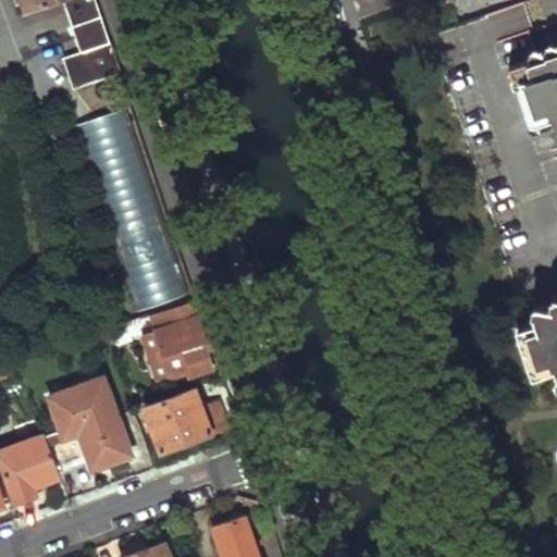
[(122,73),(97,0),(24,0),(27,8),(49,0),(66,0),(84,50),(64,58),(75,88),(122,73)]
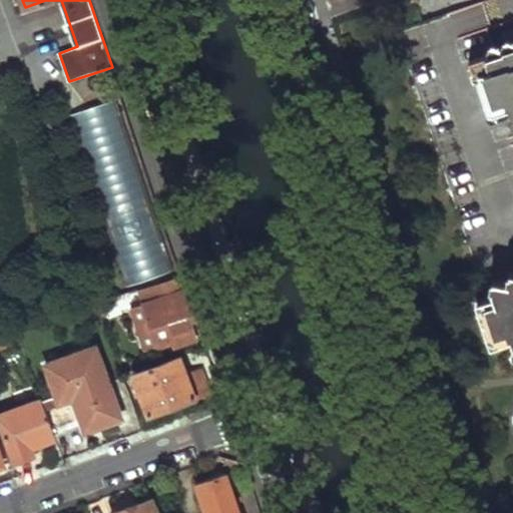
[(512,41),(504,38),(500,47),(490,43),(487,52),(469,59),(473,82),(488,77),(495,97),(507,93),(512,108),(509,114),(512,116),(512,275),(507,274),(506,285),(492,282),(488,293),(493,307),(483,309),(492,334),(505,329),(510,344),(506,352),(512,353),(512,41)]
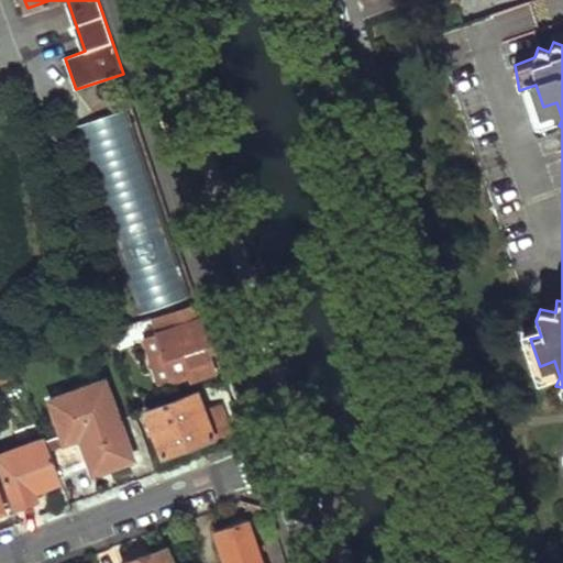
[(129,110),(77,128),(141,315),(192,297),(129,110)]
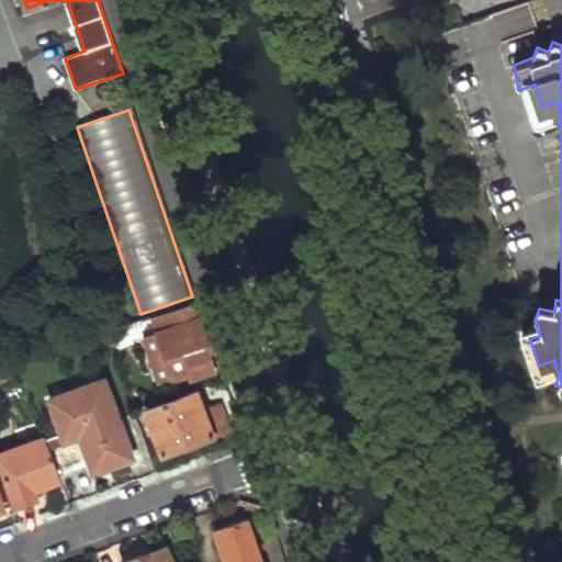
[(211,338),(199,302),(150,318),(156,335),(175,385),(212,372),(201,343),(211,338)]
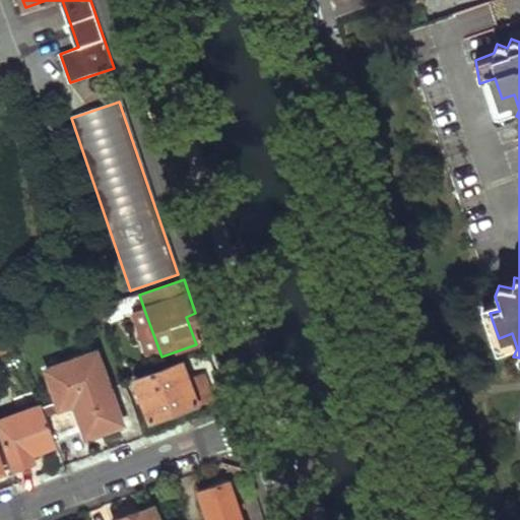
[(161,356),(144,310),(134,314),(151,361),(161,356)]
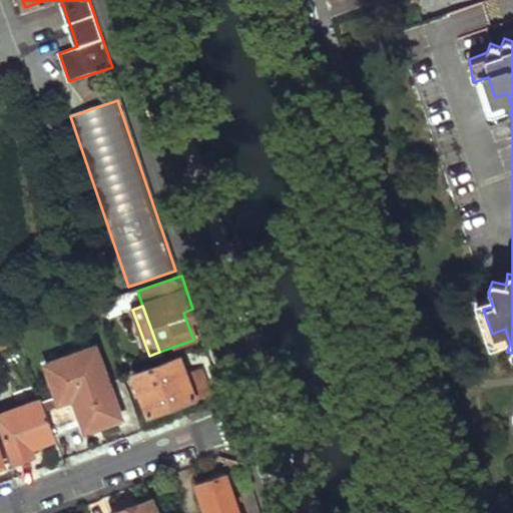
[(56,393),(41,399),(55,433),(82,423),(97,418),(100,425),(120,418),(94,346),(45,365),(56,393)]
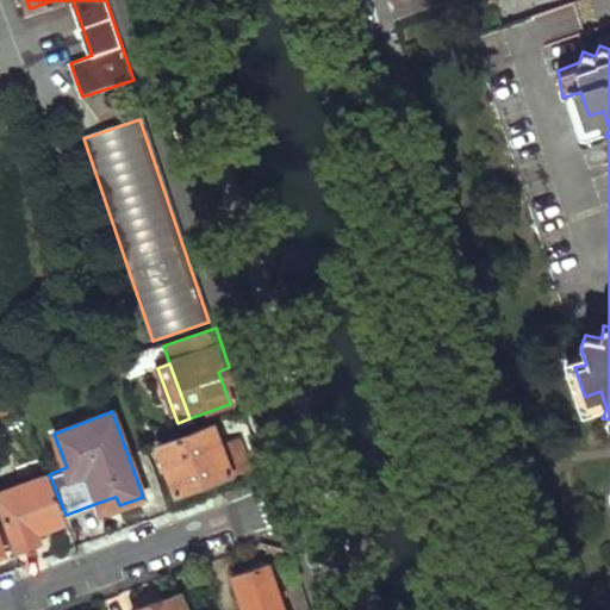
[(219,446),(212,425),(157,446),(172,486),(204,474),(207,481),(244,467),(242,460),(235,441),(219,446)]
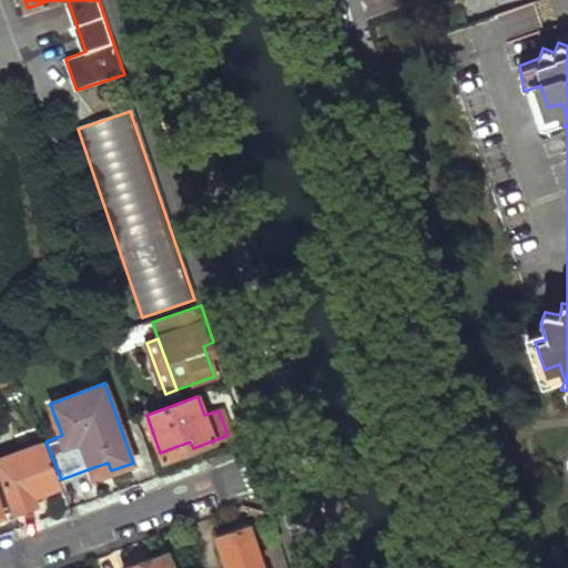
[(225,428),(227,435),(242,429),(240,423),(225,428)]
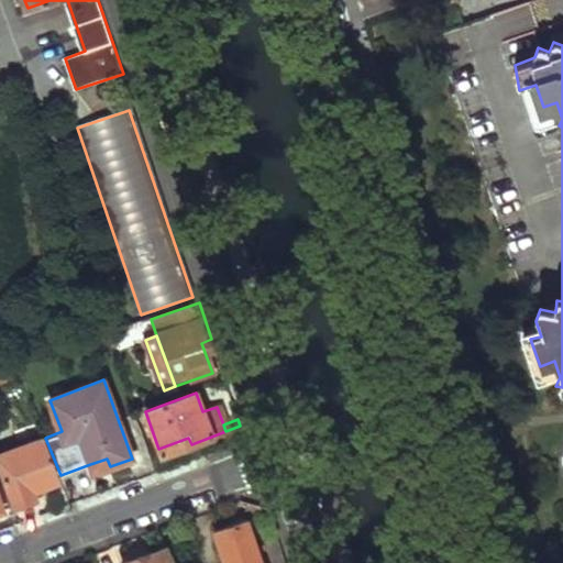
[(61,475),(45,438),(0,453),(0,466),(14,506),(35,498),(32,490),(62,479),(61,475)]
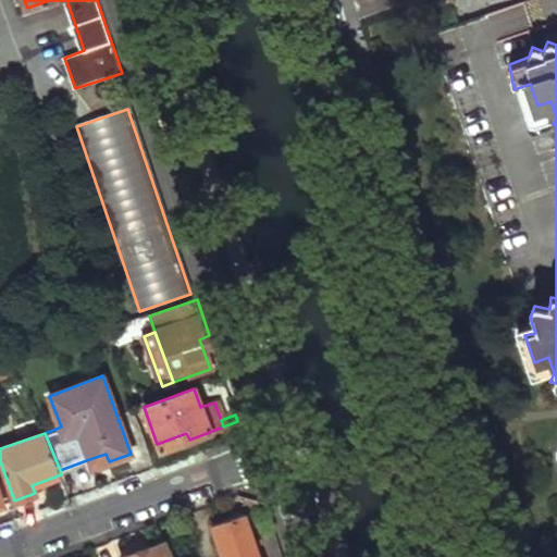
[(186,433),(157,444),(160,453),(189,442),(189,440),(186,433)]
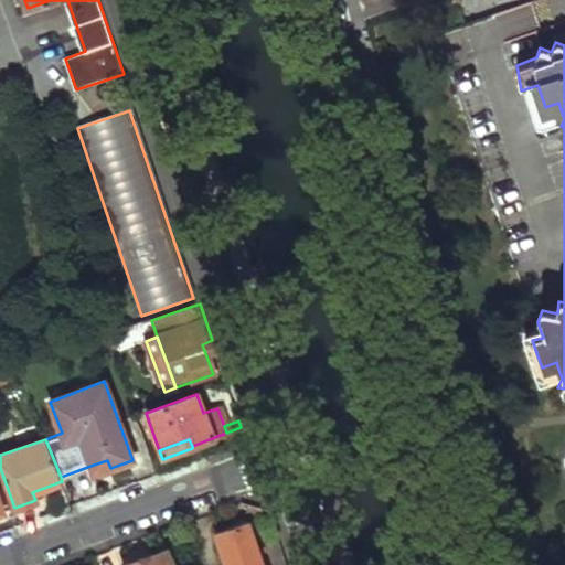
[(110,468),(107,460),(91,466),(93,475),(110,468)]
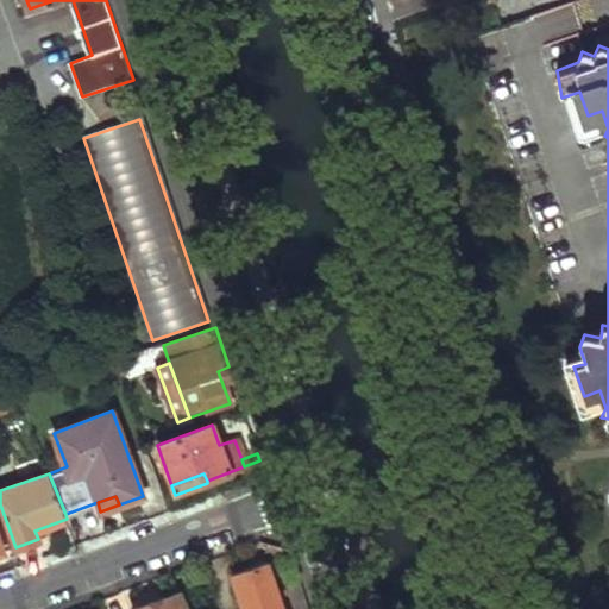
[(119,504),(100,512),(102,518),(144,501),(143,496),(119,504)]
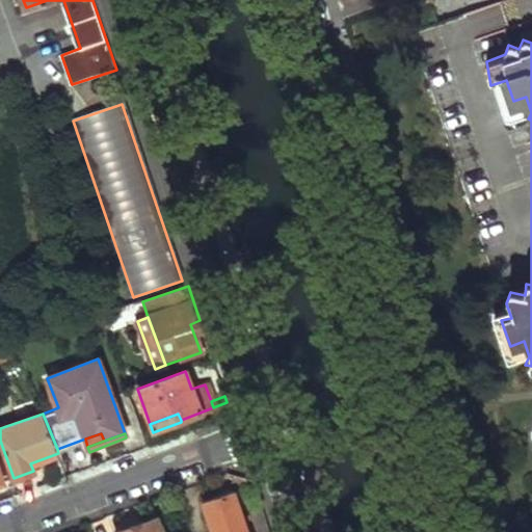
[(269,531),(256,488),(243,493),(257,531),(269,531)]
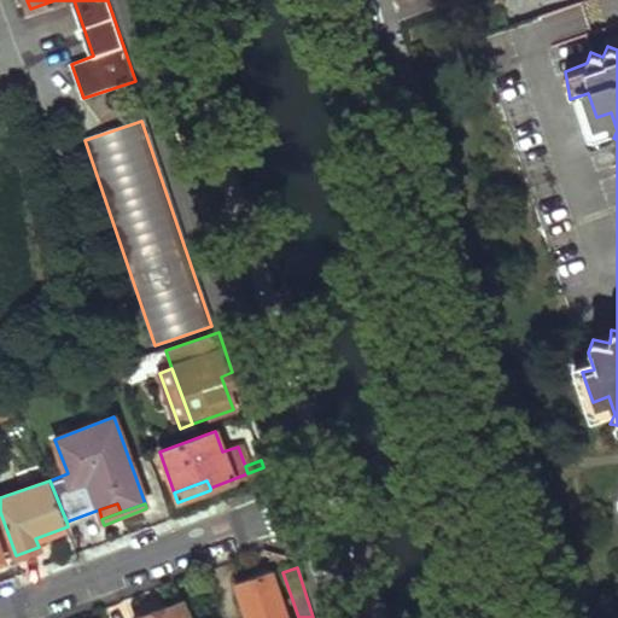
[(286,617),(269,571),(234,584),(246,617),(286,617)]
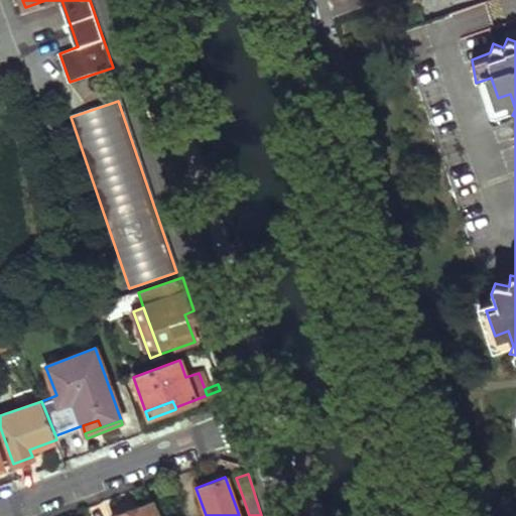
[(161,515),(155,499),(112,515),(111,515),(161,515)]
